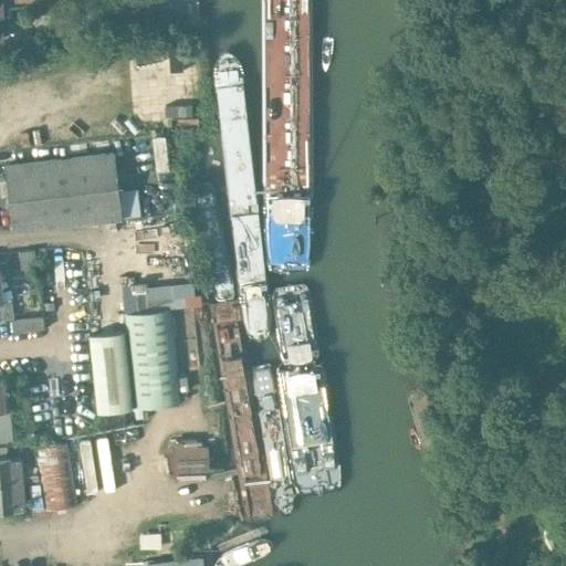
[(3,165),(11,231),(121,219),(113,152),(3,165)]
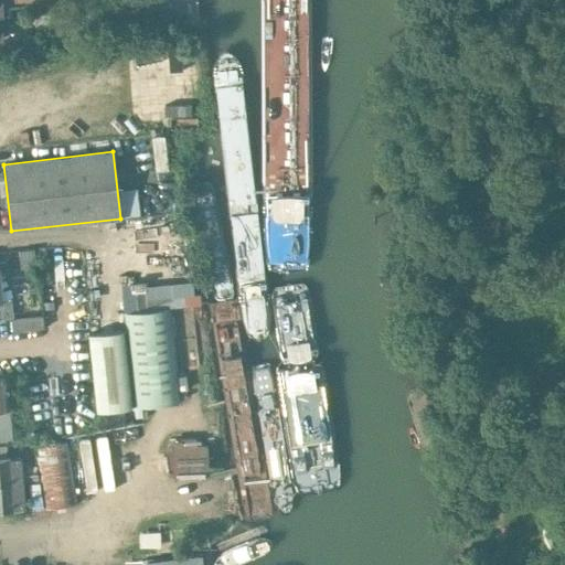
[(33,247),(18,249),(21,268),(36,266),(33,247)]
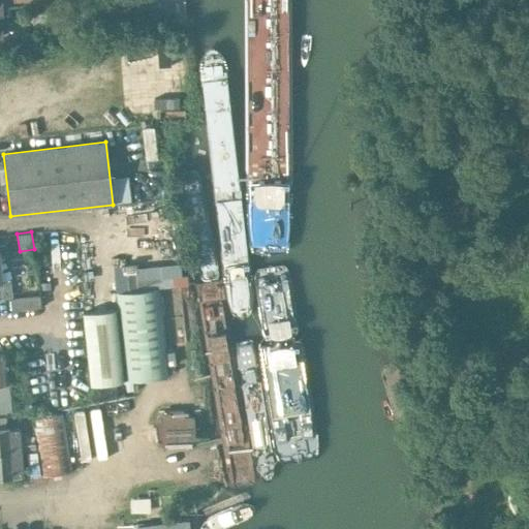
[(0,297),(10,296),(3,244),(0,245),(0,297)]
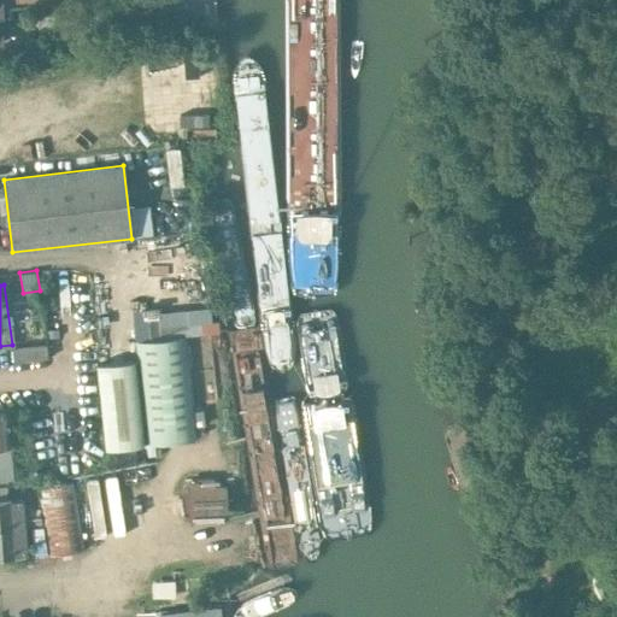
[(218,321),(189,323),(191,334),(219,331),(218,321)]
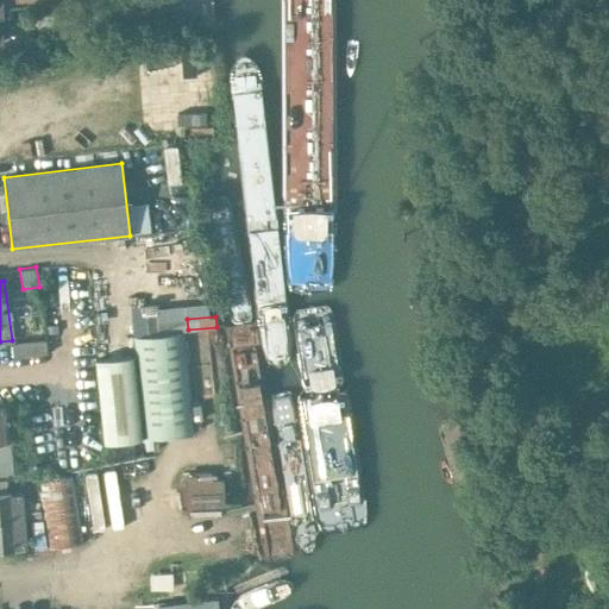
[(183,332),(136,337),(146,437),(194,432),(183,332)]
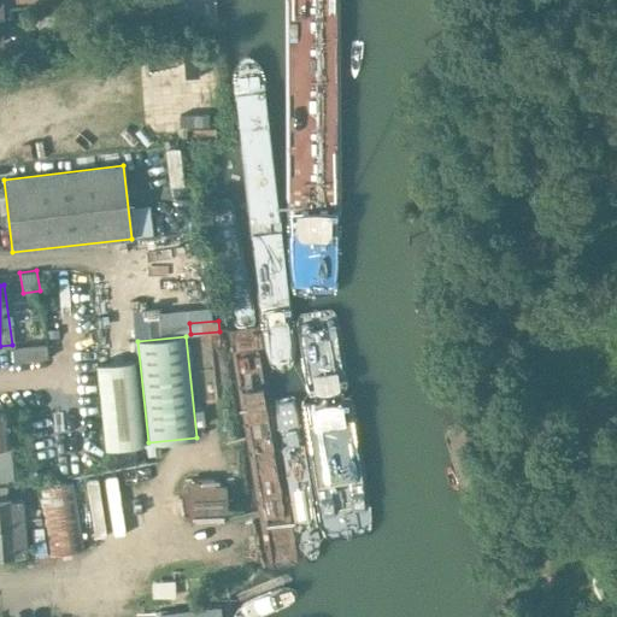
[(136,360),(99,365),(109,447),(146,442),(136,360)]
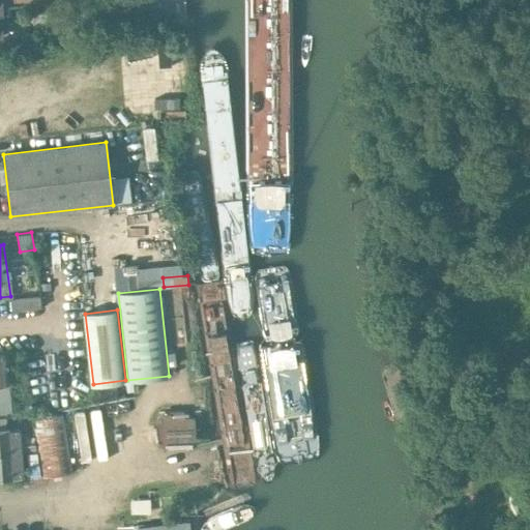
[(0,354),(0,412),(11,411),(4,354),(0,354)]
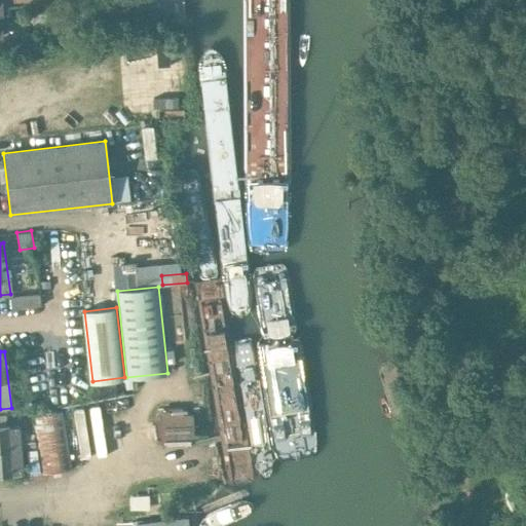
[(154,422),(153,422),(154,437),(160,444),(185,443),(195,443),(191,406),(182,406),(159,408),(154,422)]
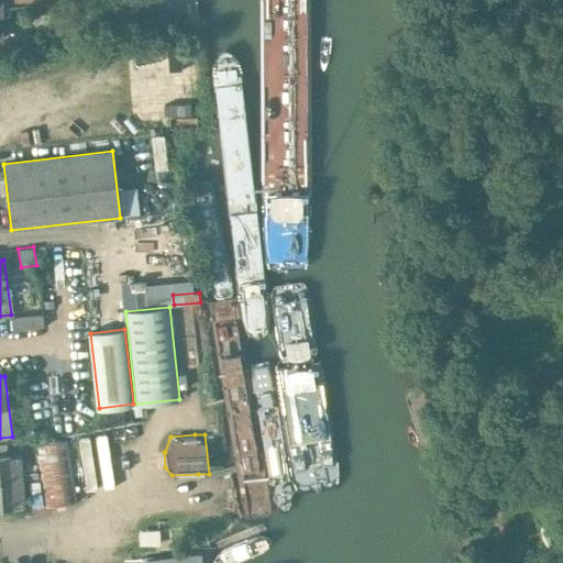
[(65,444),(36,449),(44,507),(73,503),(65,444)]
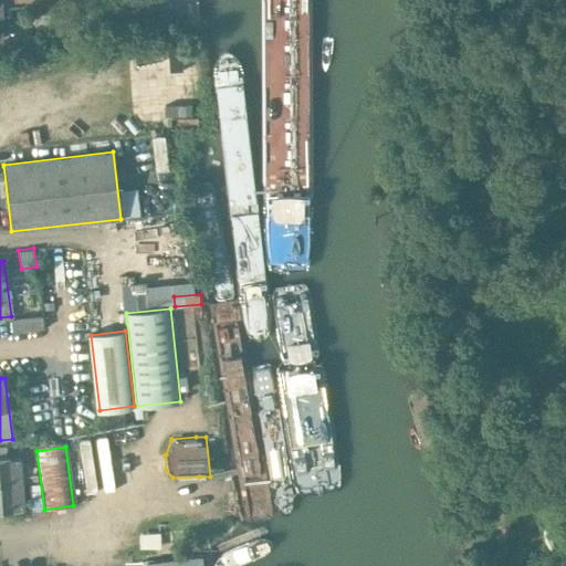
[(0,460),(0,484),(21,483),(28,483),(28,481),(38,480),(38,470),(20,472),(19,459),(0,460)]
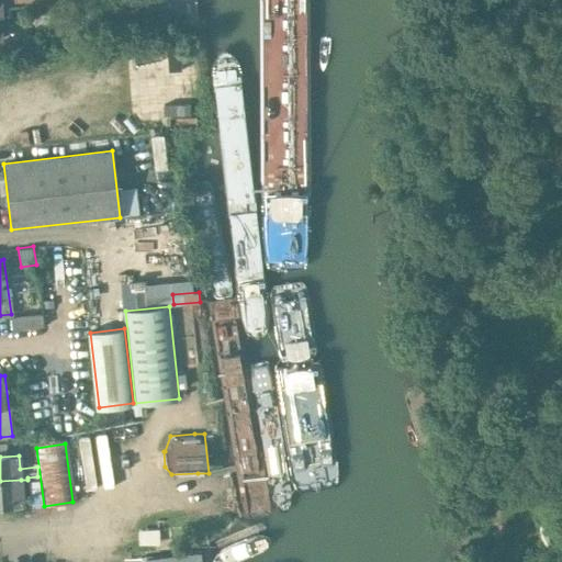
[(21,480),(0,481),(0,506),(23,505),(21,480)]
